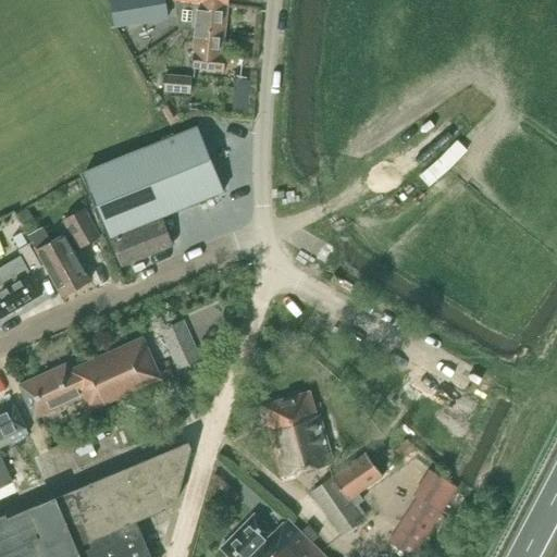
[(111,0),(115,27),(168,19),(164,0),(111,0)]
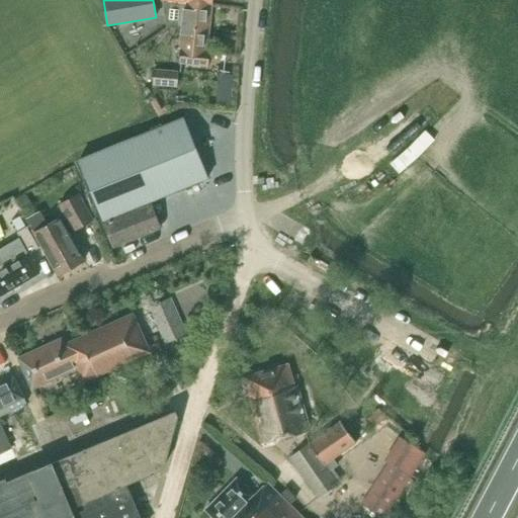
[(180,2),(180,1),(171,0),(161,0),(167,27),(181,29),(180,40),(181,40),(179,63),(208,66),(209,52),(206,52),(207,44),(212,4),(184,1),(184,2),(180,2)]
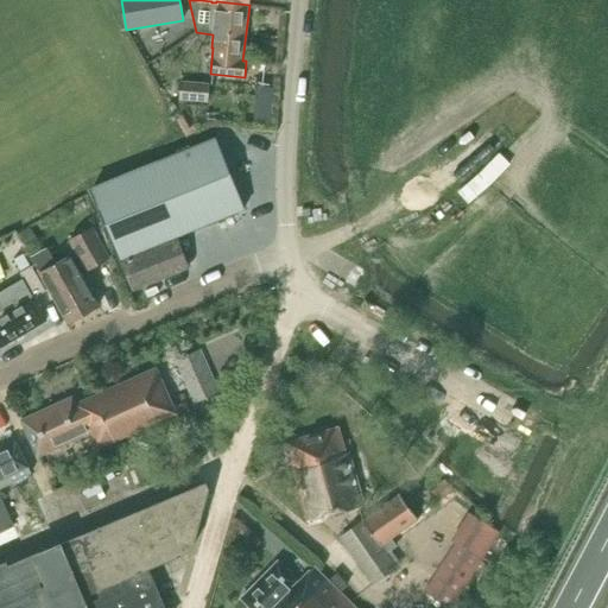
[(208,103),(209,84),(181,82),(179,101),(208,103)]
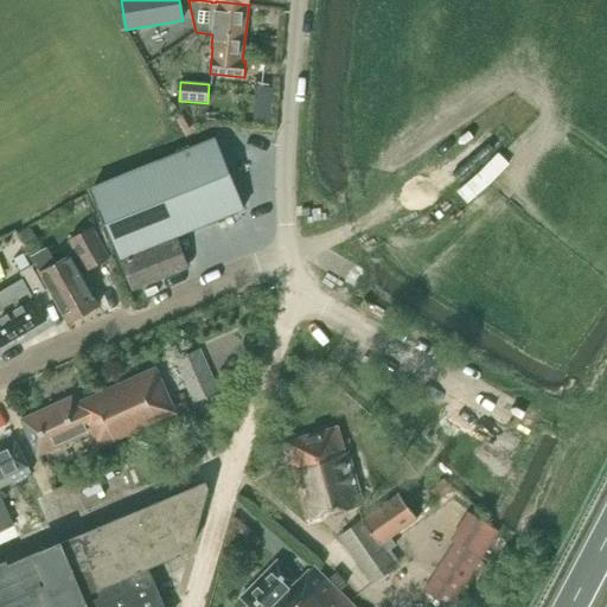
[(91,187),(121,259),(136,253),(138,254),(121,261),(133,289),(189,267),(176,237),(244,209),(216,138),(91,187)]
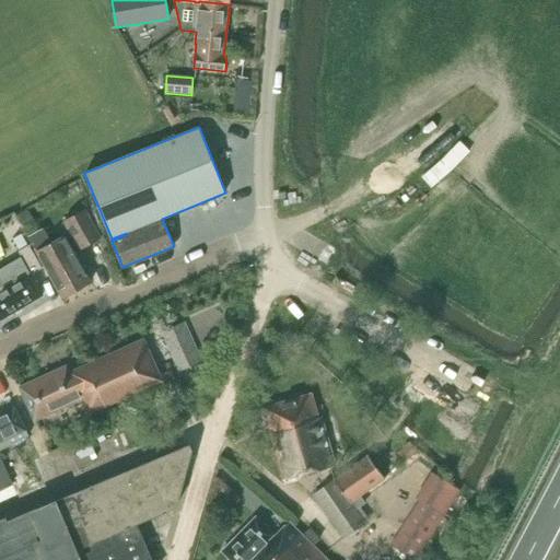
[(435,184),(477,153),(469,142),(428,173),(435,184)]
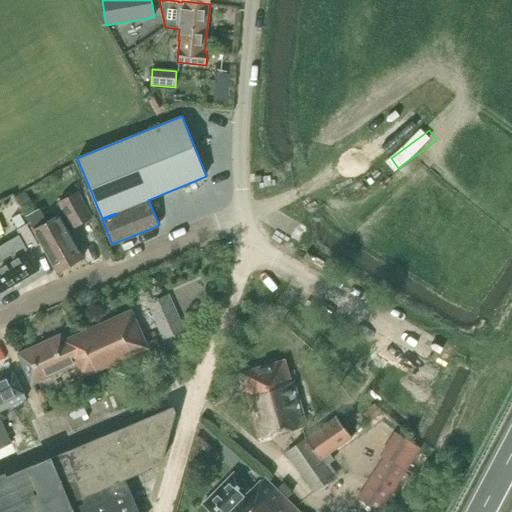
[(33,205),(25,191),(16,196),(23,210),(33,205)]
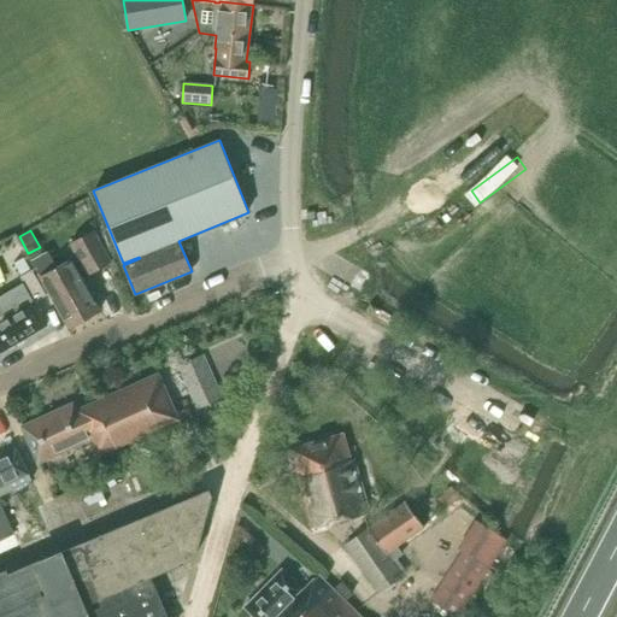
[(70,244),(88,275),(111,262),(93,231),(70,244)]
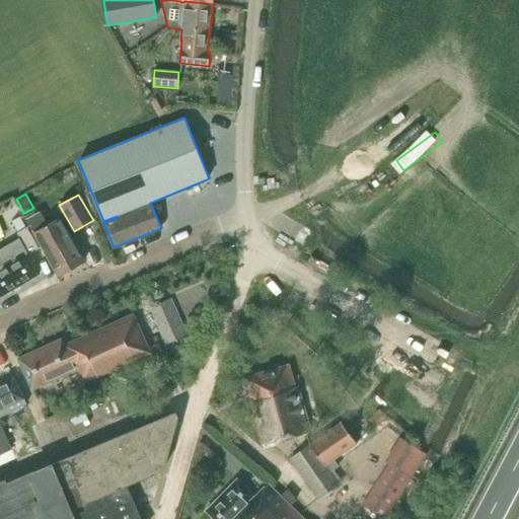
[(47,226),(40,212),(26,220),(58,276),(84,262),(61,219),(47,226)]
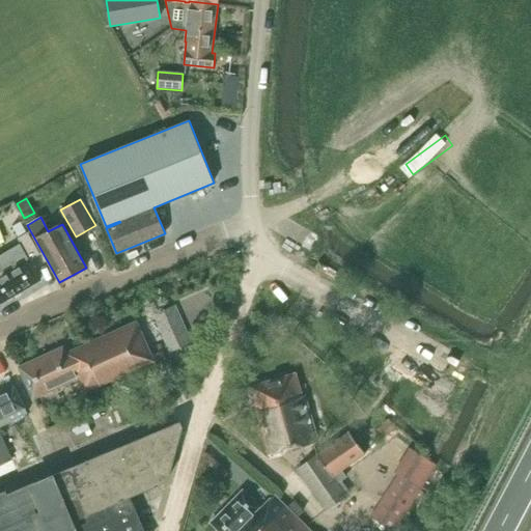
[(12,227),(19,239),(24,235),(27,233),(21,222),(12,227)]
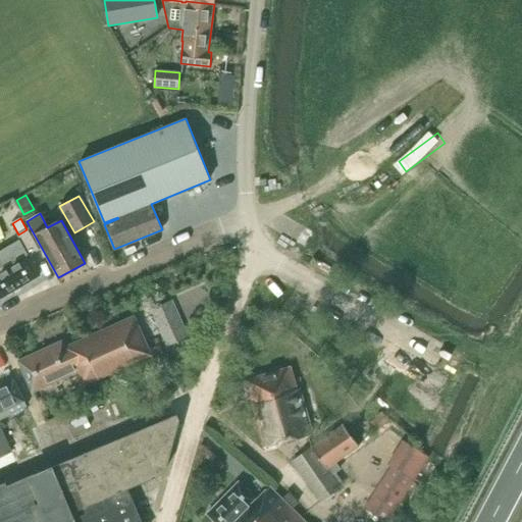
[(0,297),(1,299),(40,275),(29,257),(40,251),(28,229),(27,229),(23,231),(16,236),(19,241),(0,252),(0,297)]
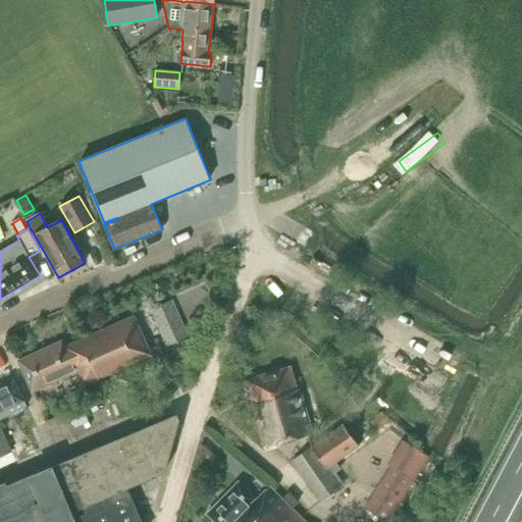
[(62,342),(18,361),(33,393),(76,372),(82,385),(151,355),(134,317),(65,348),(62,342)]
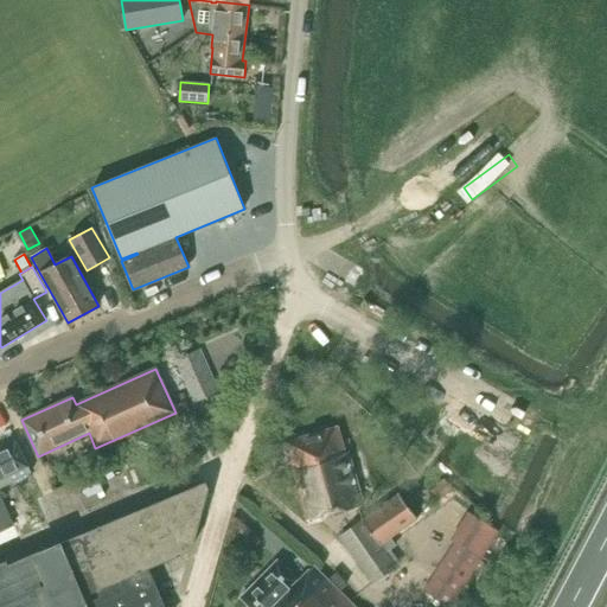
[(345,453),(338,427),(285,442),(307,521),(364,504),(349,452),(345,453)]
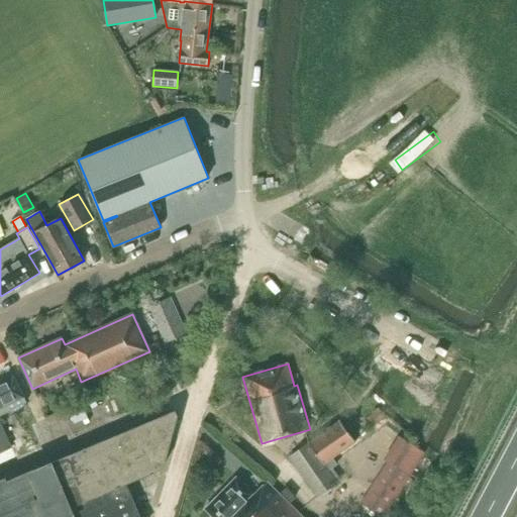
[(14,409),(26,403),(14,378),(0,384),(0,415),(14,409)]
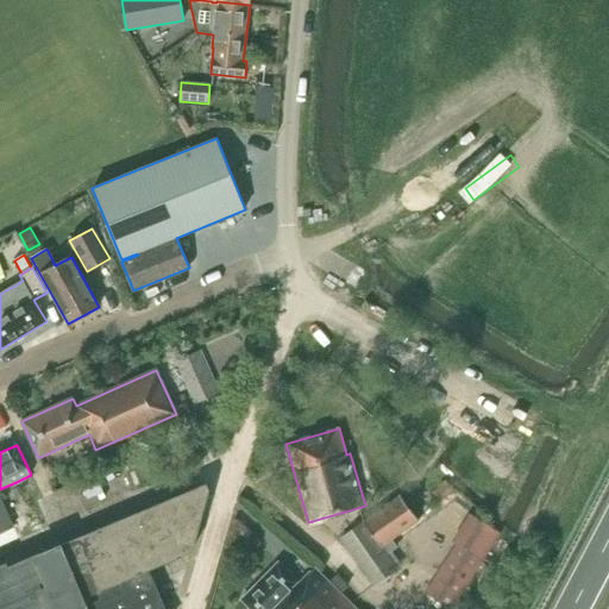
[(208,490),(206,484),(7,569),(5,565),(0,566),(0,608),(164,608),(148,570),(192,551),(208,490)]
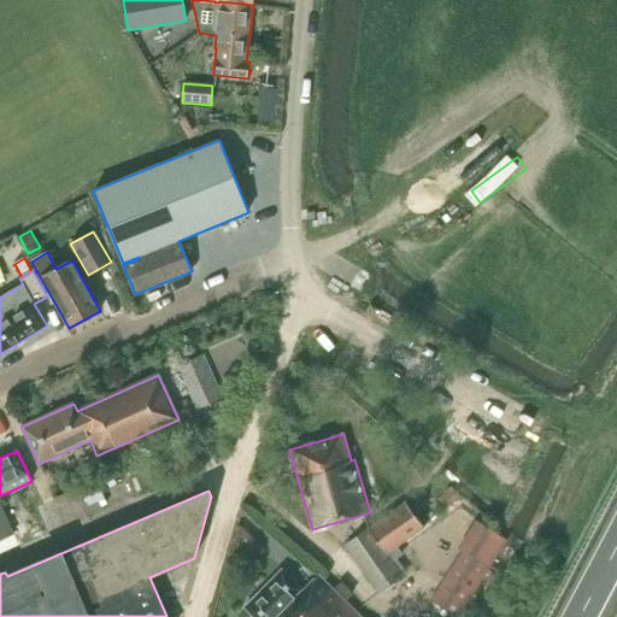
[(0,540),(15,534),(0,503),(0,540)]
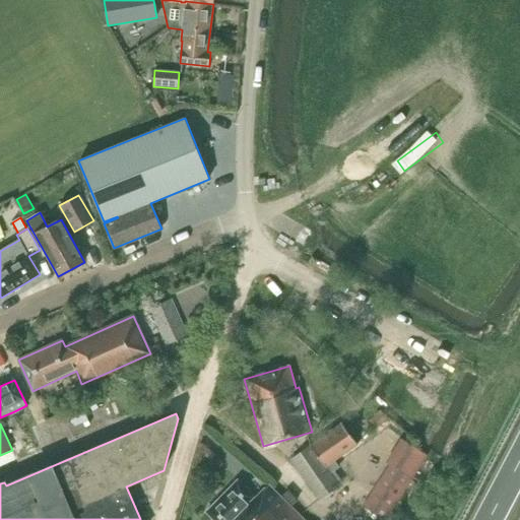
[(290,459),(319,500),(339,485),(331,473),(339,468),(334,460),(358,444),(342,424),(290,459)]
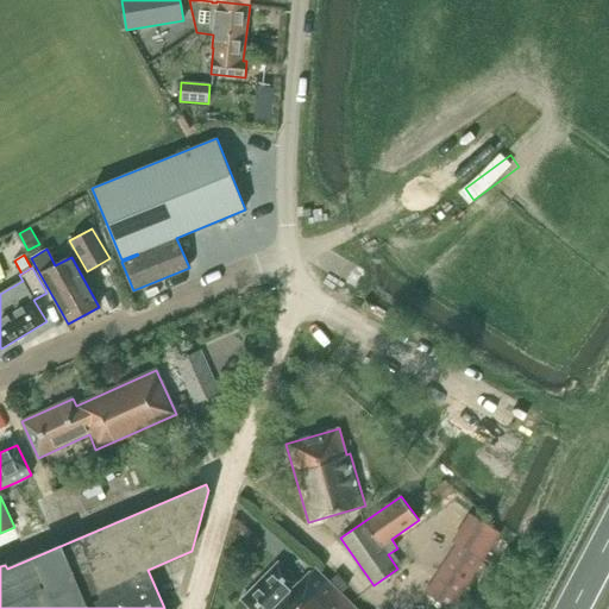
[(456,545),(425,592),(450,608),(451,608),(482,563),(456,545)]
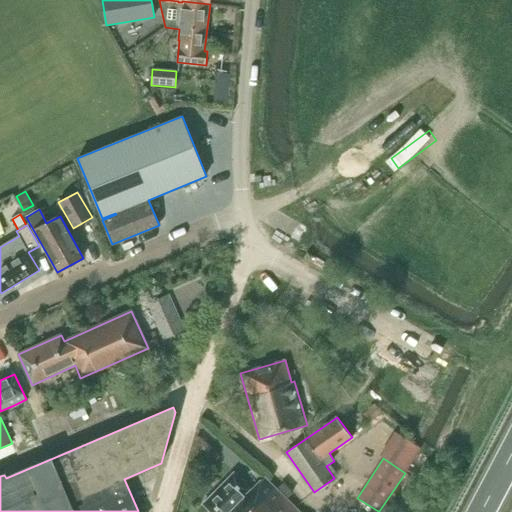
[(252,491),(234,473),(203,504),(210,511),(298,511),(264,478),(252,491)]
